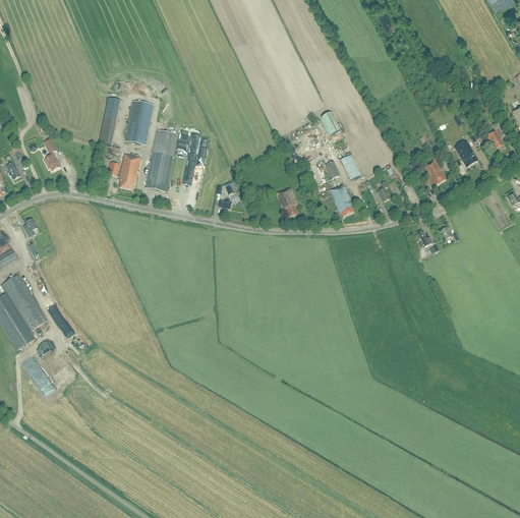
[(489,0),(495,8),(509,0),(489,0)]
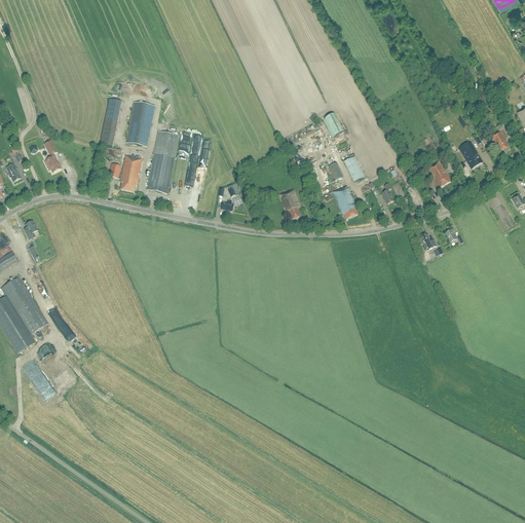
[(524,16),(521,20),(521,21),(520,21),(519,19),(513,22),(516,28),(522,25),(521,23),(522,23),(524,28),(524,16)]
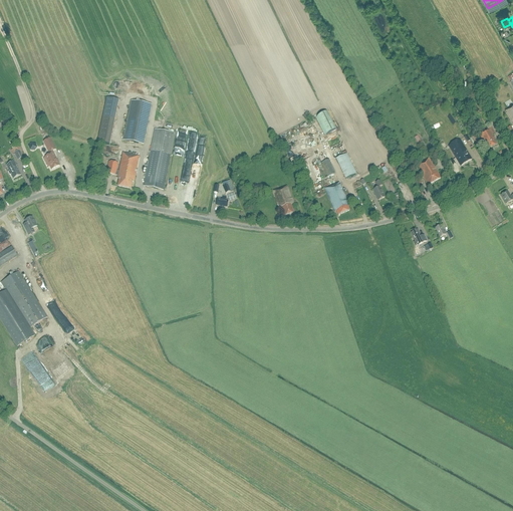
[(474,90),(480,87),(477,83),(476,84),(469,70),(465,72),(473,85),(472,86),(474,90)]
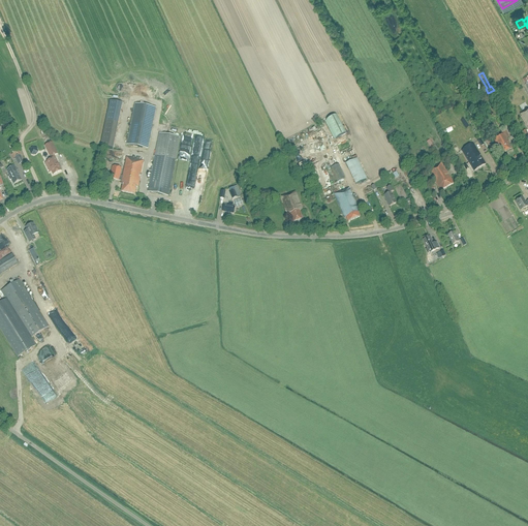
[(109,98),(99,144),(112,146),(121,100),(109,98)]
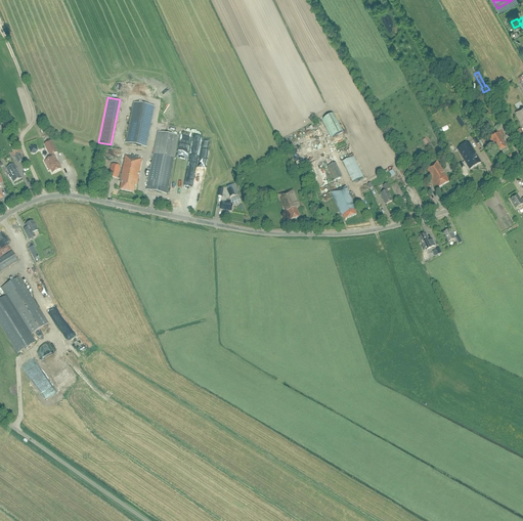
[(125,141),(145,144),(154,104),(133,100),(125,141)]
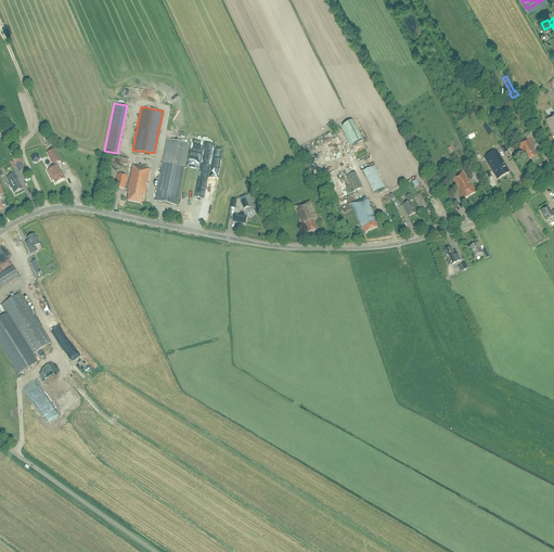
[(352,118),(339,124),(349,143),(362,137),(352,118)]
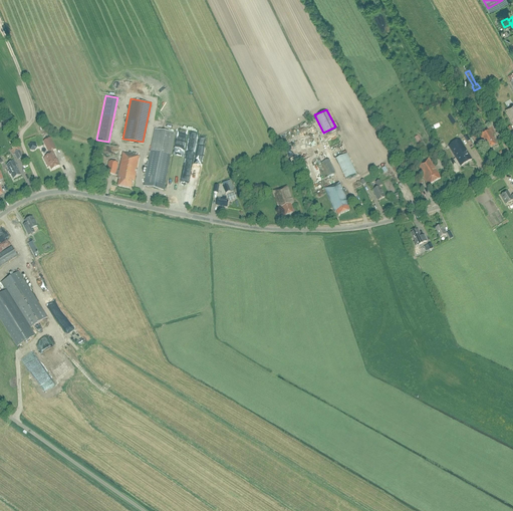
[(487,130),(478,134),(486,148),(496,142),(491,133),(495,132),(491,123),(485,126),(487,130)]
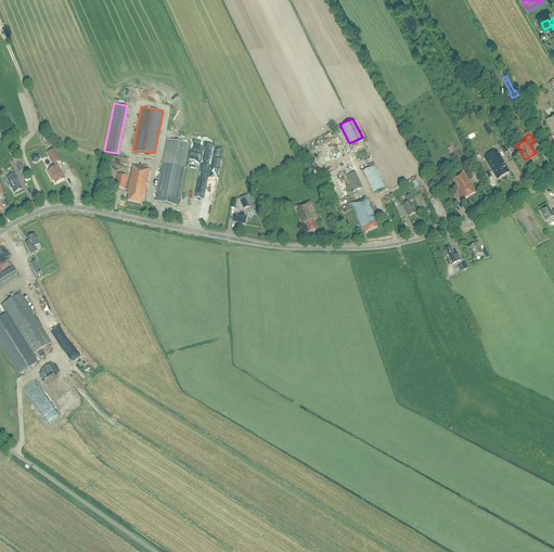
[(193,135),(185,191),(195,193),(203,136),(193,135)]
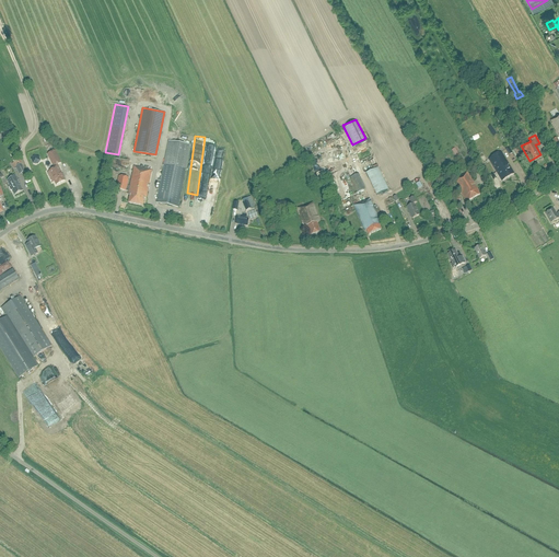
[(155,200),(177,205),(189,142),(167,138),(155,200)]
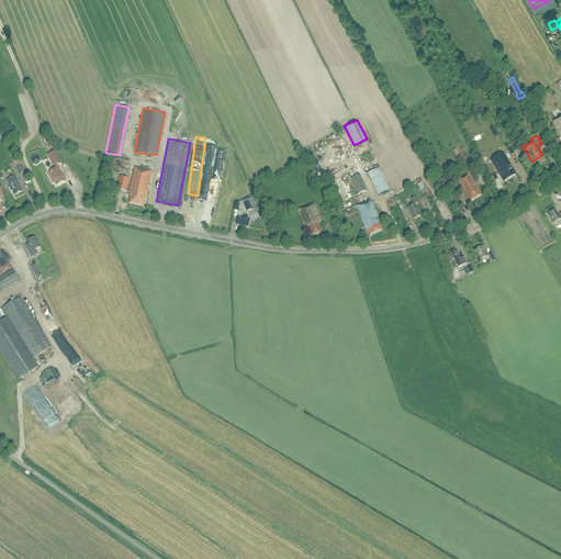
[(312,149),(315,156),(322,153),(320,148),(325,145),(323,142),(312,149)]
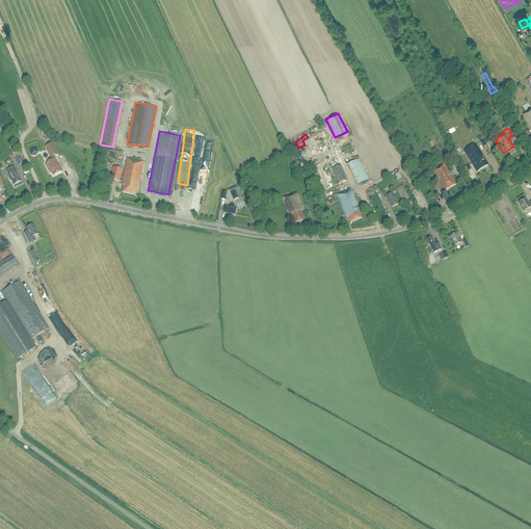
[(315,150),(322,142),(324,146),(328,142),(325,138),(323,140),(320,137),(311,146),(315,150)]
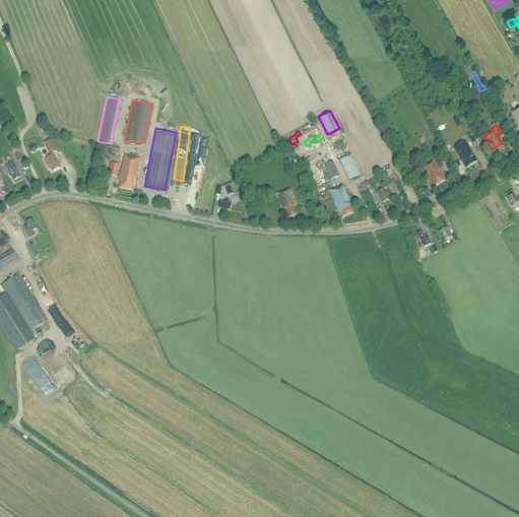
[(480,134),(476,136),(474,137),(476,143),(479,141),(482,148),(487,146),(480,134)]
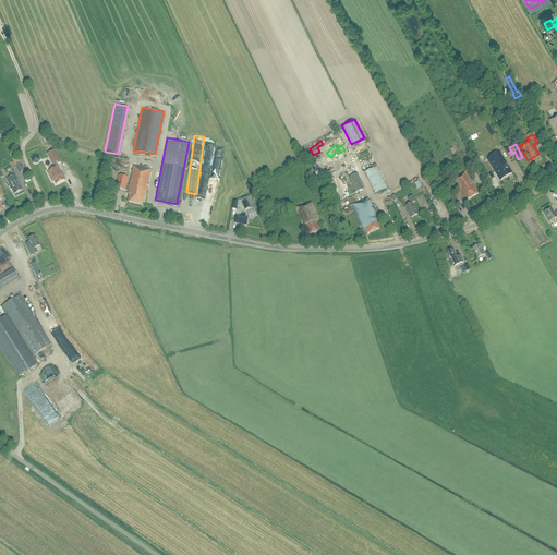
[(511,170),(498,149),(486,157),(498,178),(511,170)]
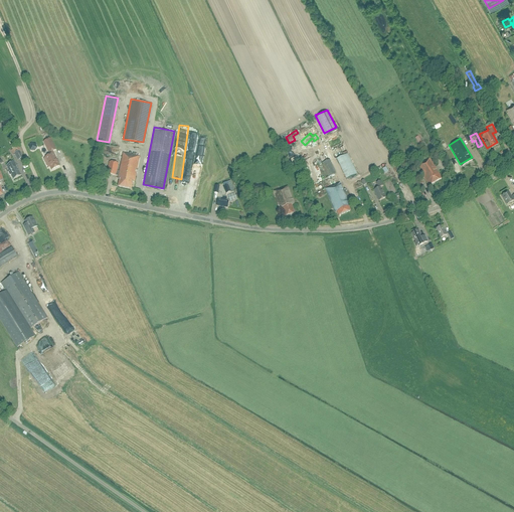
[(314,142),(303,149),(306,154),(317,147),(314,142)]
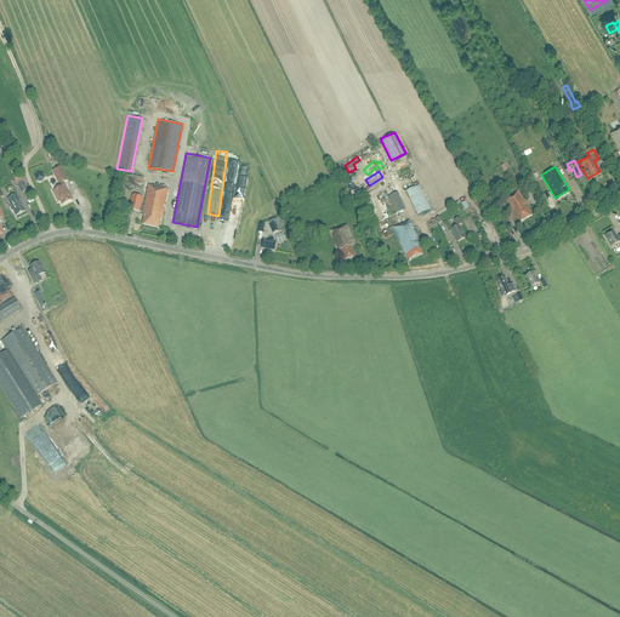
[(27,188),(22,178),(21,175),(11,178),(13,183),(16,182),(20,190),(27,188)]
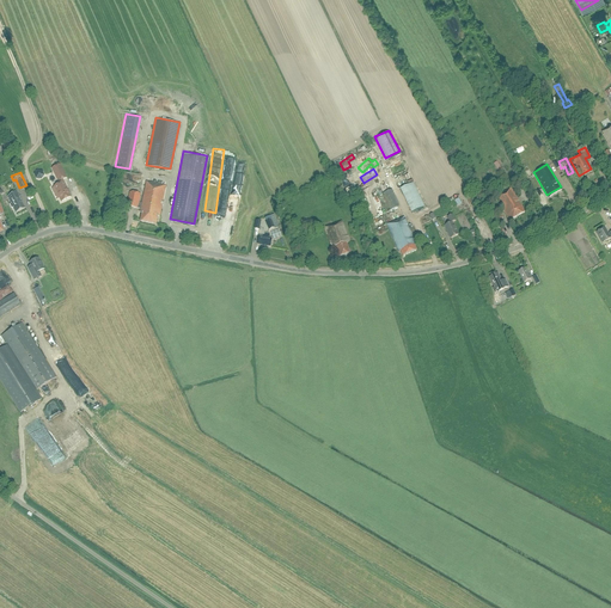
[(53,184),(60,198),(69,195),(62,179),(53,184)]
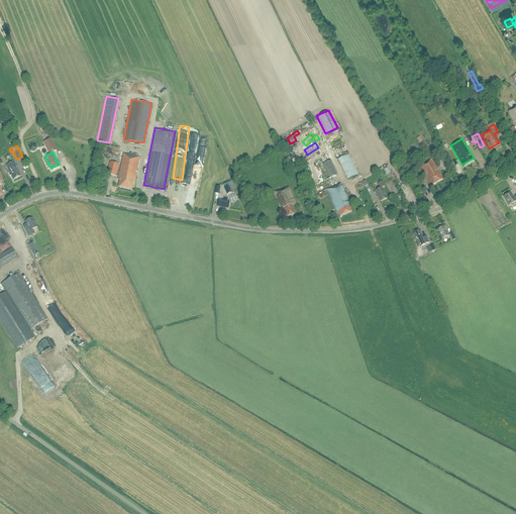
[(118,185),(130,188),(132,181),(133,181),(135,172),(134,172),(135,168),(136,168),(139,155),(122,151),(118,172),(115,172),(117,162),(109,161),(106,172),(115,174),(117,175),(117,178),(119,178),(118,185)]
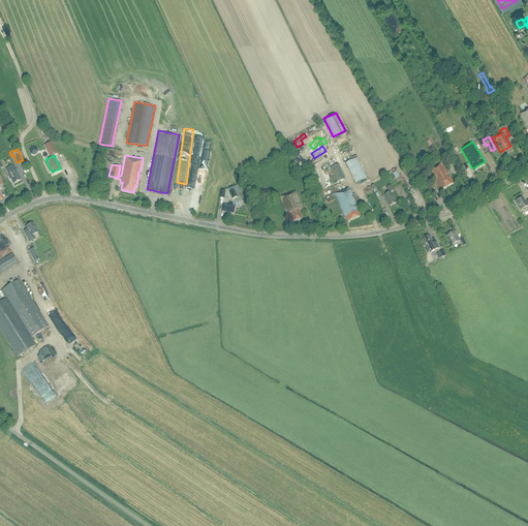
[(355,155),(353,156),(344,161),(354,182),(366,176),(355,155)]
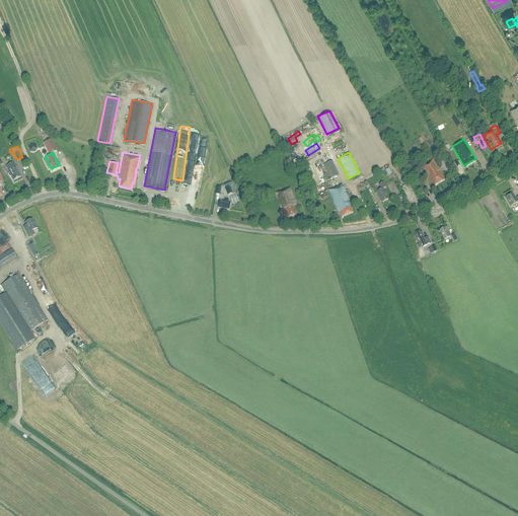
[(444,177),(432,157),(419,165),(427,178),(425,180),(424,178),(421,180),(424,185),(429,181),(431,186),(444,177)]
